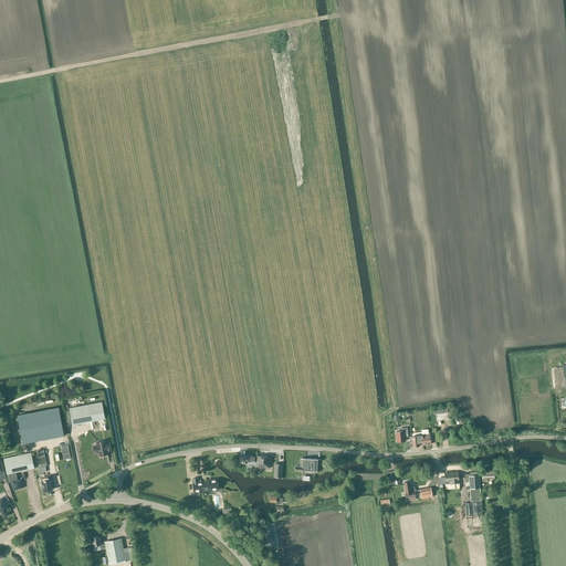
[(105,418),(102,401),(69,408),(72,425),(105,418)]
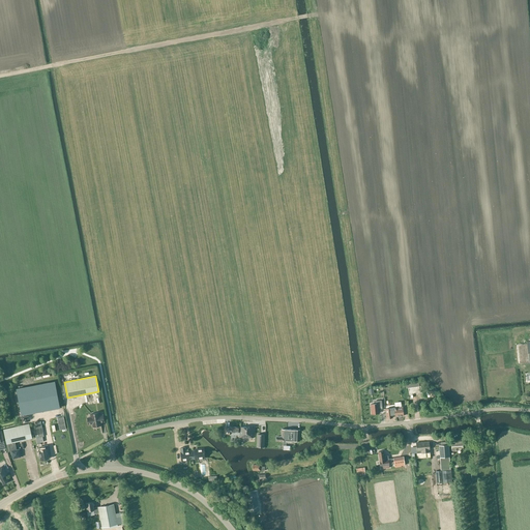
[(54,378),(36,382),(41,407),(59,404),(54,378)]
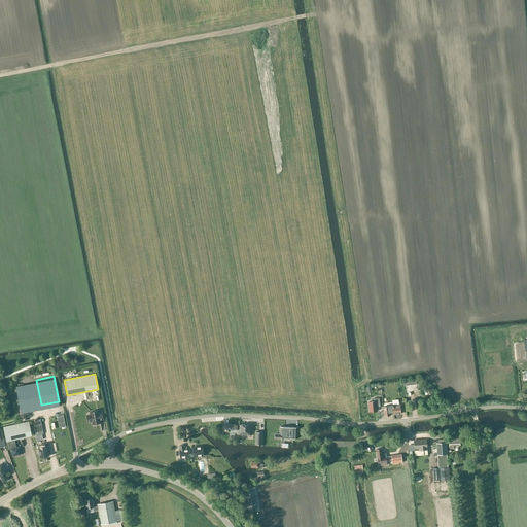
[(36,380),(19,383),(24,409),(41,405),(36,380)]
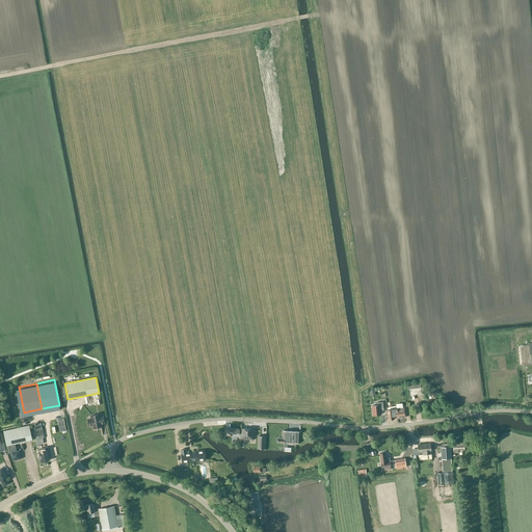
[(377,405),(372,405),(373,416),(380,415),(379,408),(383,408),(383,402),(377,402),(377,405)]
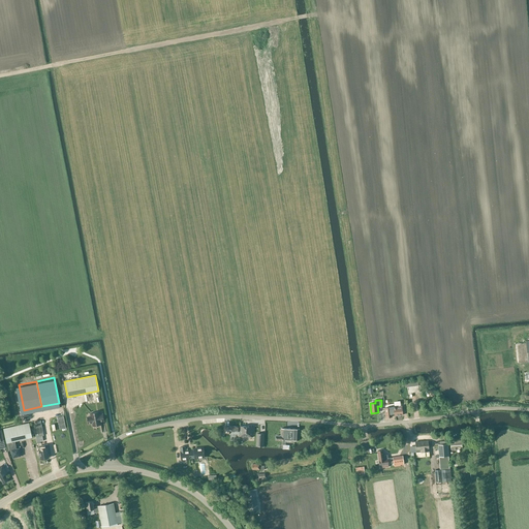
[(395,413),(395,416),(403,415),(402,406),(384,408),(385,417),(392,416),(392,413),(395,413)]
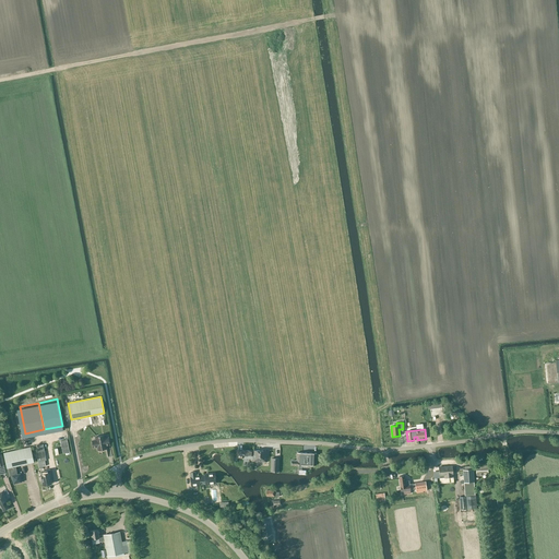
[(62,448),(69,447),(67,433),(60,436),(62,448)]
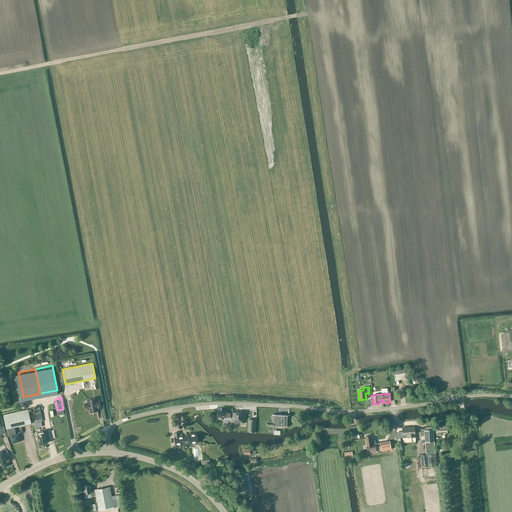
[(103,418),(99,400),(96,401),(95,398),(87,400),(88,403),(84,403),(85,410),(89,409),(89,412),(91,412),(93,412),(93,411),(97,411),(99,418),(97,408),(100,407),(102,418),(103,418)]
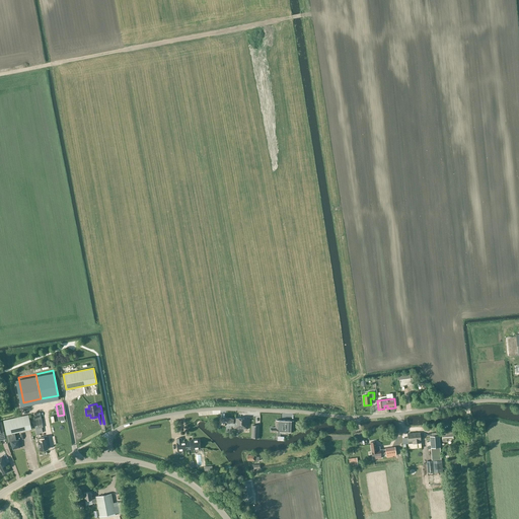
[(42,422),(40,410),(33,411),(35,423),(34,423),(35,431),(42,429),(41,422),(42,422)]
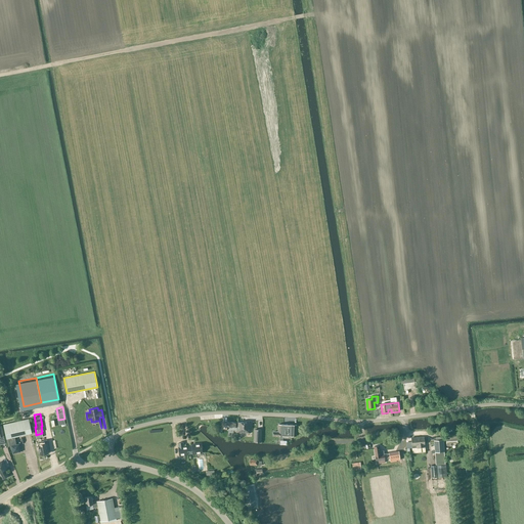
[(29,419),(3,424),(6,439),(8,447),(11,446),(12,453),(20,451),(18,444),(16,444),(14,437),(32,433),(29,419)]
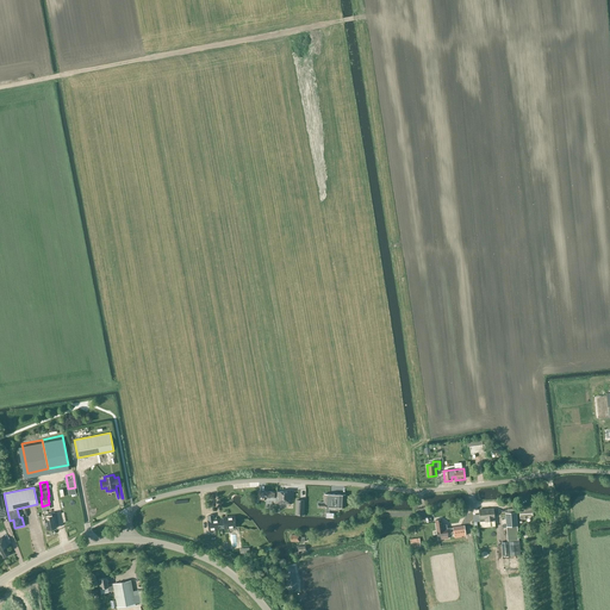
[(275,491),(265,491),(265,493),(259,493),(259,500),(266,500),(266,497),(272,497),(272,500),(275,500),(275,491)]
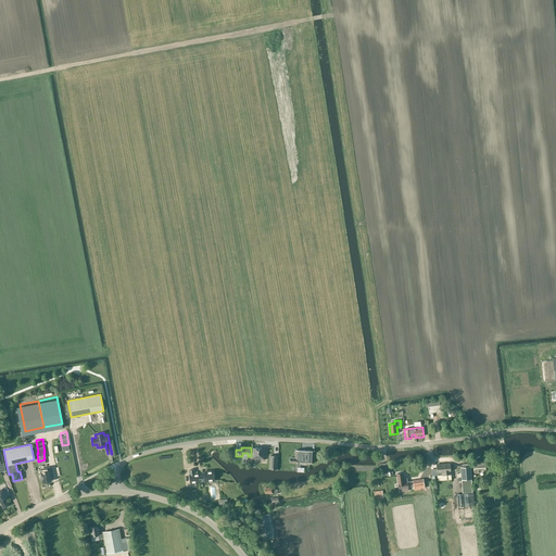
[(252,447),(251,454),(251,459),(265,459),(266,449),(252,447)]
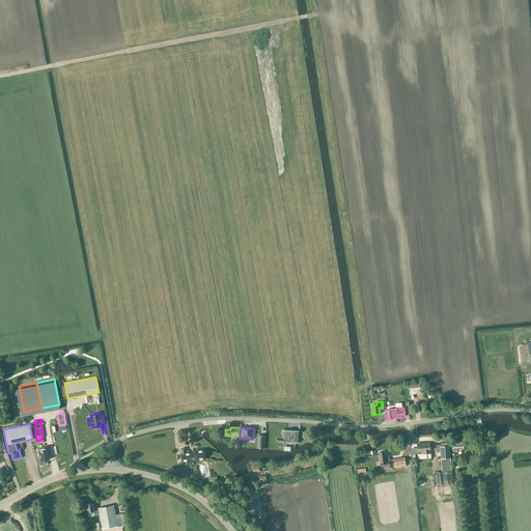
[(282,441),(286,441),(300,442),(300,430),(287,429),(282,429),(281,437),(277,437),(277,442),(282,442),(282,441)]
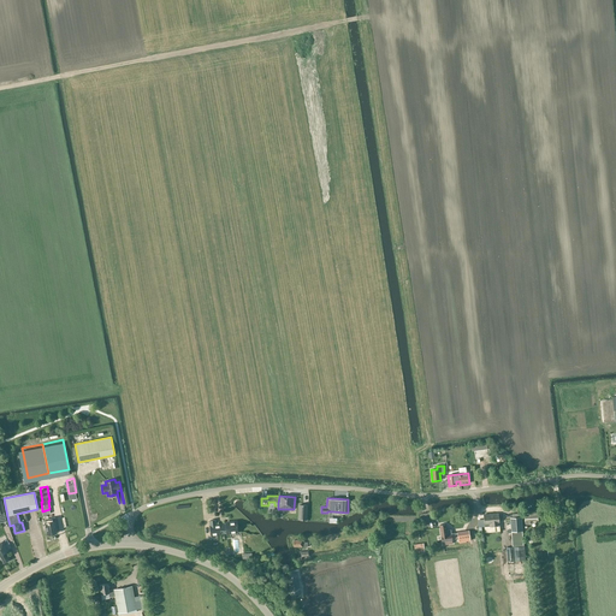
[(77,504),(67,505),(70,520),(80,519),(77,504)]
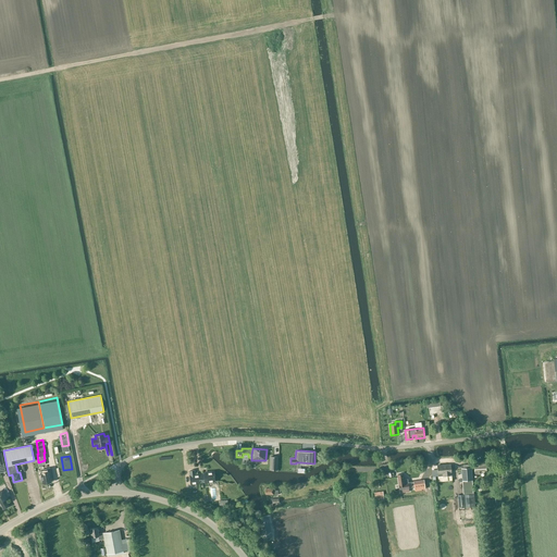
[(486,470),(485,463),(479,465),(479,467),(474,468),(475,474),(479,474),(479,471),(486,470)]
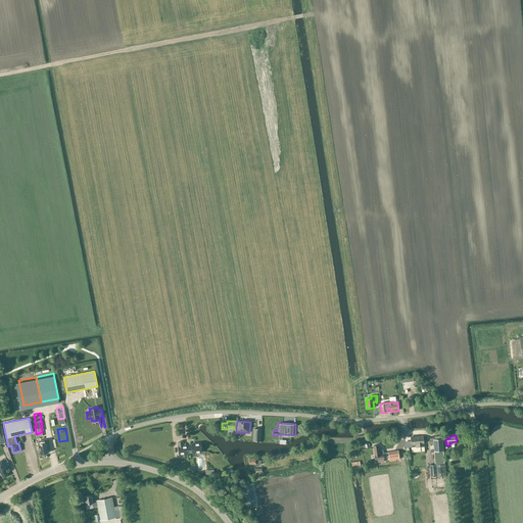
[(424,444),(423,436),(411,437),(411,445),(412,447),(424,445),(424,444)]
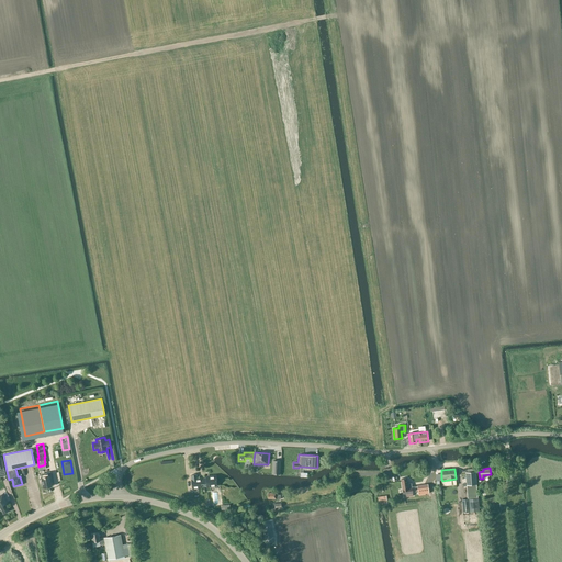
[(46,474),(42,475),(44,486),(53,484),(52,480),(53,480),(52,470),(46,471),(46,474)]
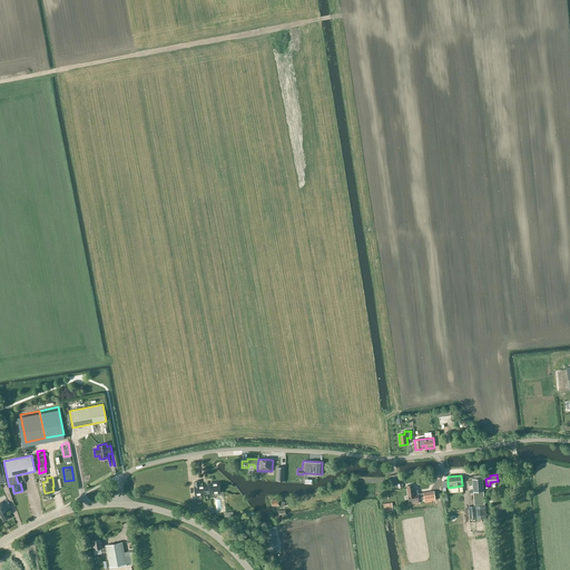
[(483,491),(482,478),(472,479),(473,492),(475,492),(475,498),(483,497),(483,491)]
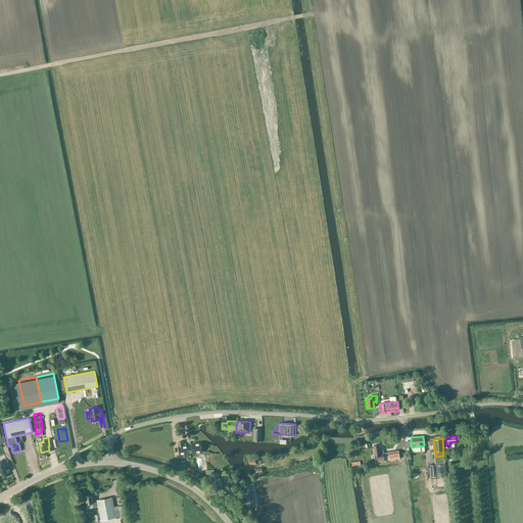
[(183,445),(183,441),(178,441),(179,455),(196,453),(195,448),(201,448),(201,442),(191,443),(191,444),(183,445)]
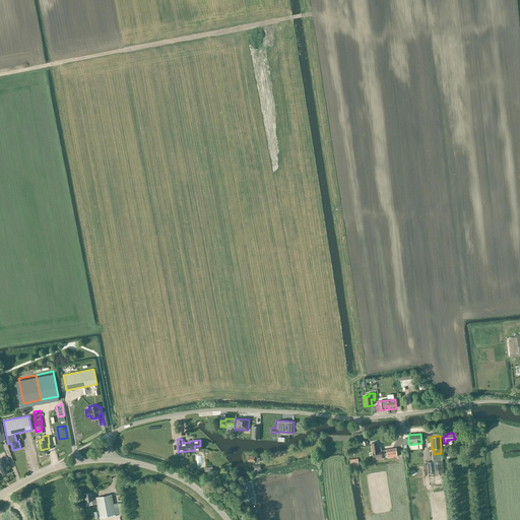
[(377,448),(376,443),(371,443),(373,453),(373,457),(376,457),(375,456),(382,455),(384,455),(384,451),(381,451),(381,447),(377,448)]
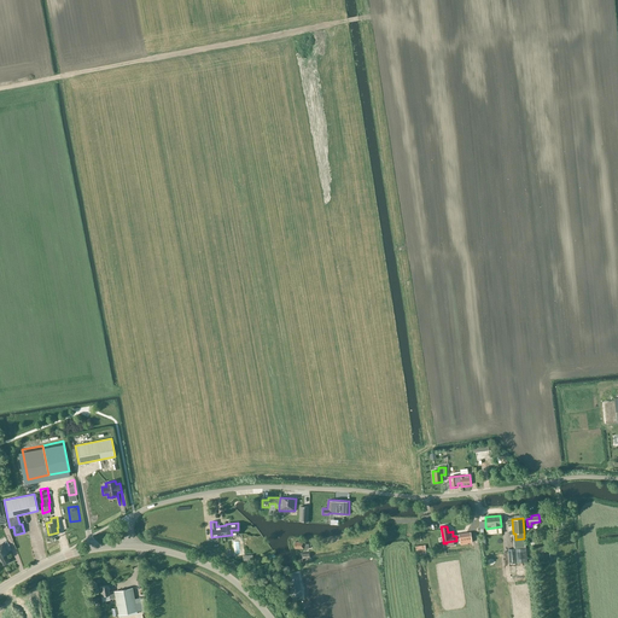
[(472,542),(471,532),(459,534),(460,544),(472,542)]
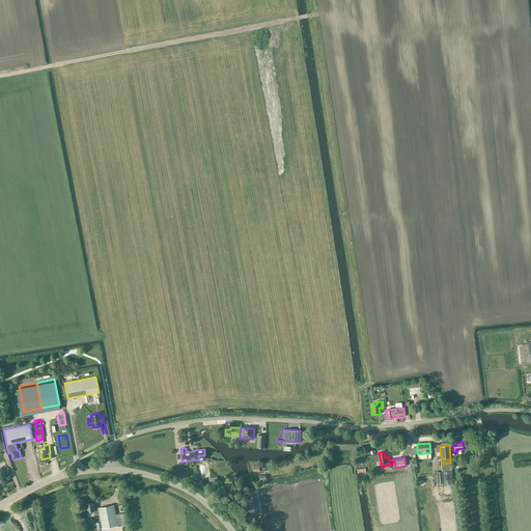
[(452,483),(452,471),(437,472),(438,484),(452,483)]
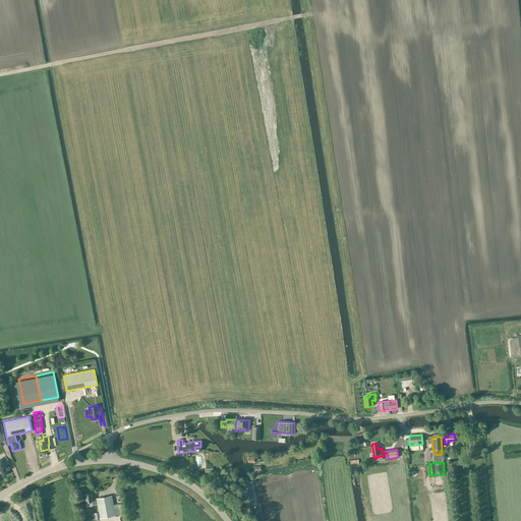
[(254,502),(251,484),(242,486),(245,504),(254,502)]
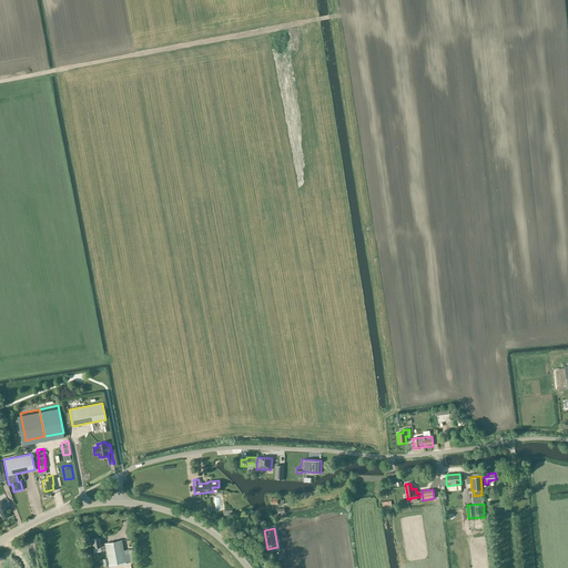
[(122,540),(100,544),(100,538),(92,539),(93,548),(100,547),(100,550),(107,549),(109,565),(125,563),(122,540)]
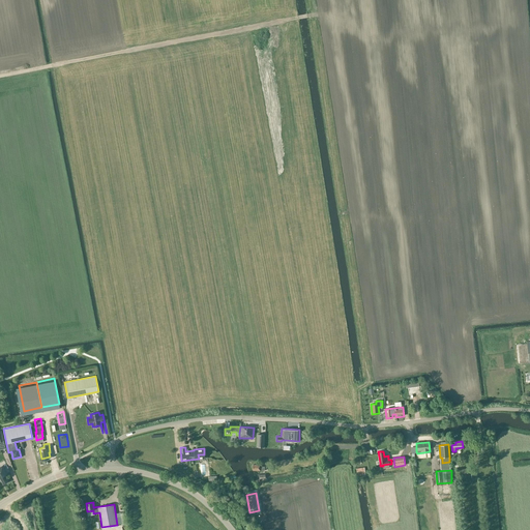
[(28,529),(27,519),(18,521),(19,529),(28,529)]
